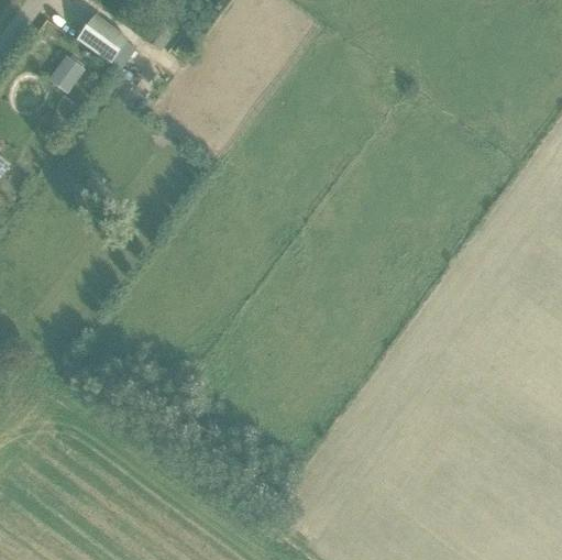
[(111,63),(129,37),(96,13),(77,37),(111,63)]
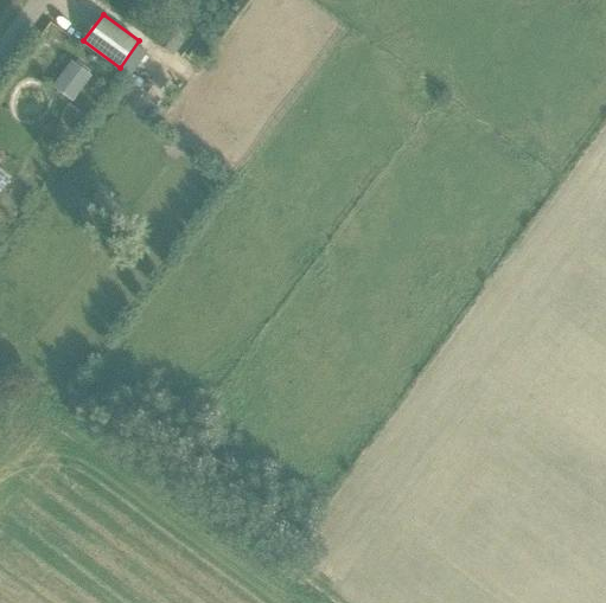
[(189,23),(184,19),(182,18),(161,45),(173,53),(189,32),(184,29),(189,23)]
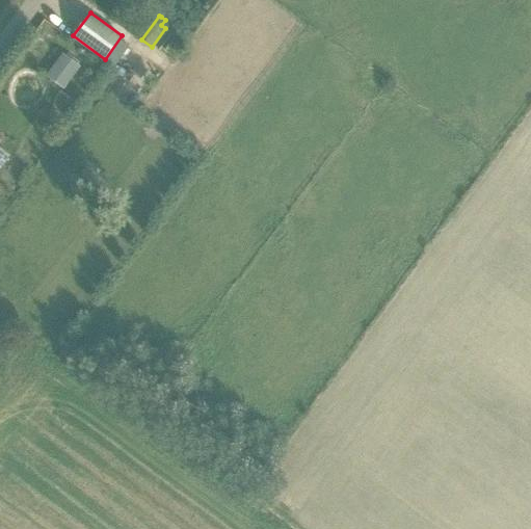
[(70,36),(62,47),(83,61),(90,51),(70,36)]
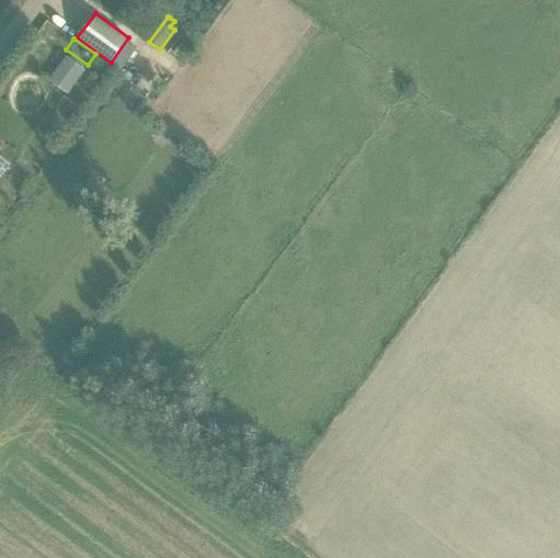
[(65,54),(57,64),(76,77),(83,67),(65,54)]
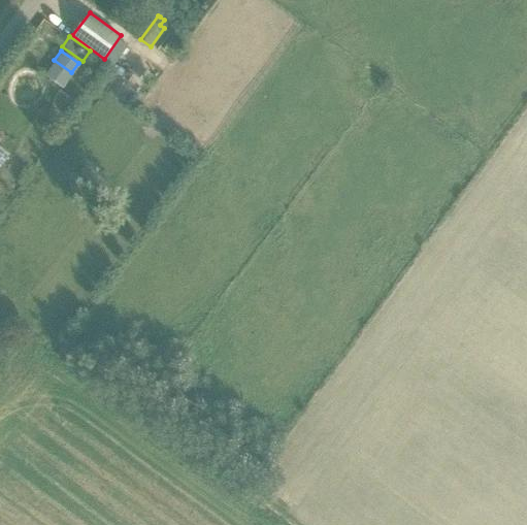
[(0,166),(9,153),(0,145),(0,166)]
